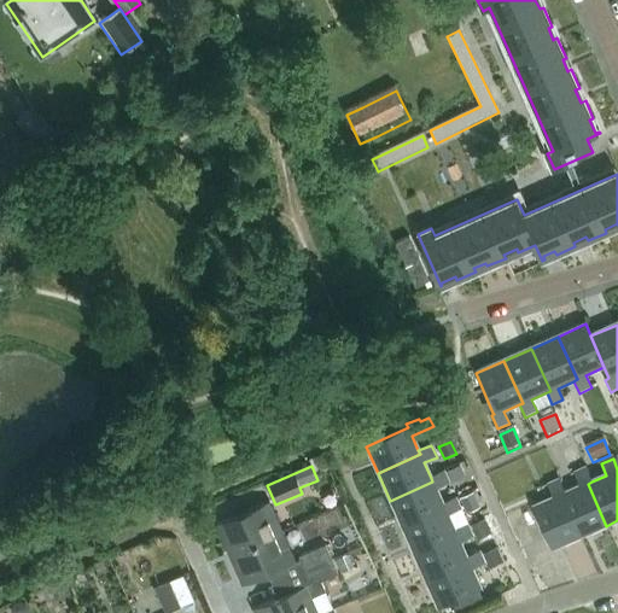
[(449,485),(452,484),(465,478),(460,468),(447,474),(444,474),(449,484),(449,485)]
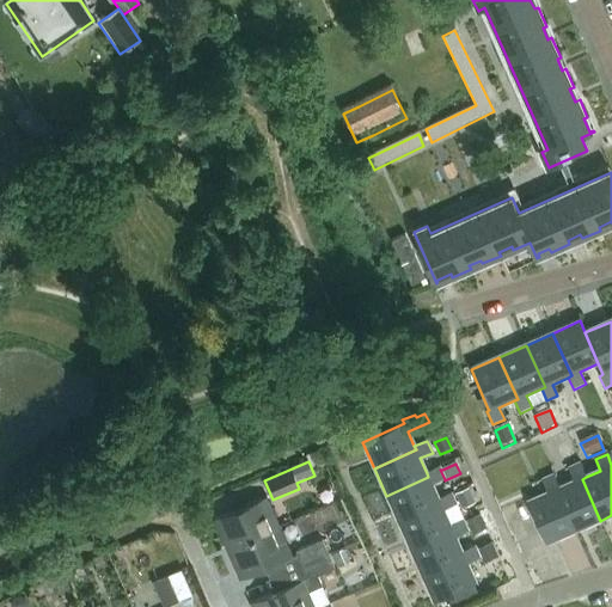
[(558,489),(555,490),(574,533),(600,521),(582,479),(586,477),(580,465),(569,470),(574,482),(558,489)]
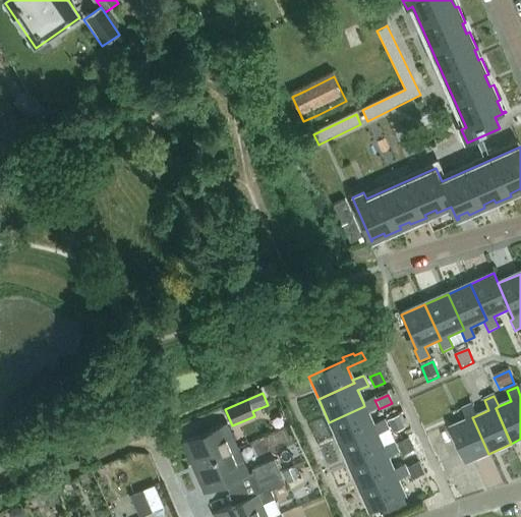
[(364,406),(329,422),(339,445),(374,428),(373,425),(367,412),(379,408),(374,400),(373,398),(363,403),(364,406)]
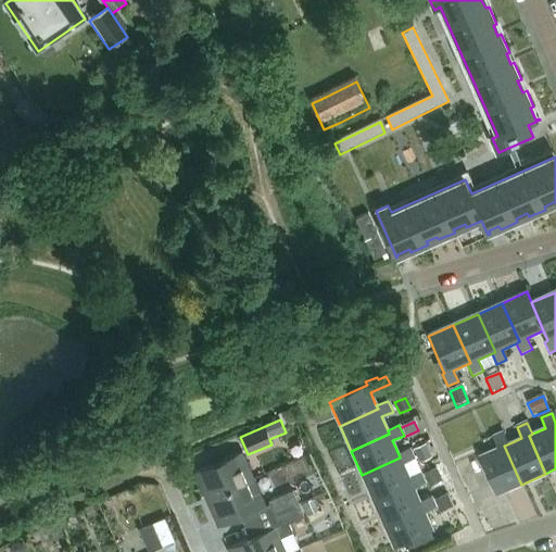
[(497,450),(479,458),(495,496),(521,485),(504,446),(507,444),(503,434),(493,438),(497,450)]
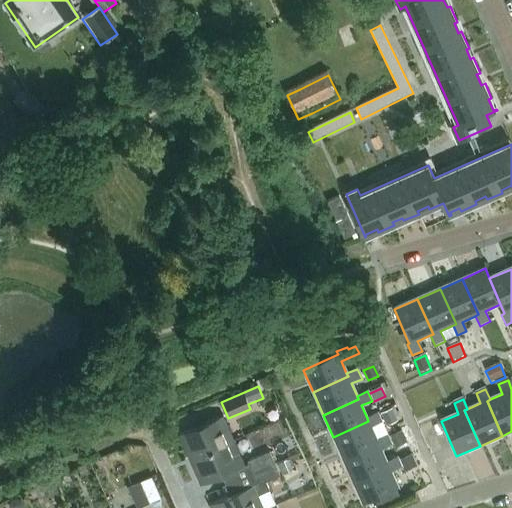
[(392,410),(380,416),(386,428),(398,423),(392,410)]
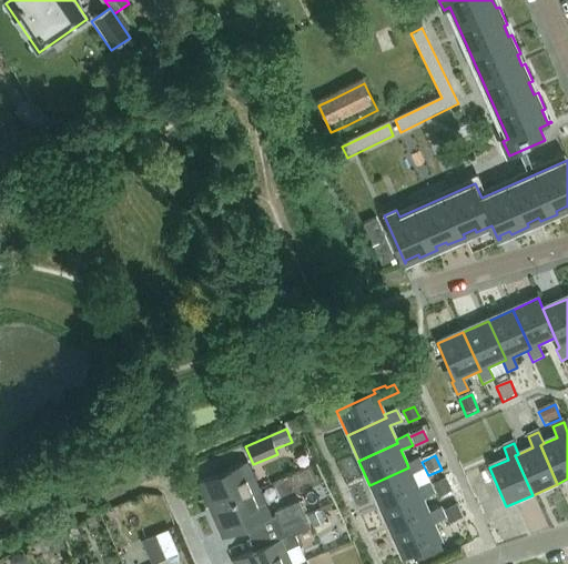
[(408,467),(369,485),(381,510),(419,493),(418,490),(412,475),(423,470),(418,460),(407,464),(408,467)]
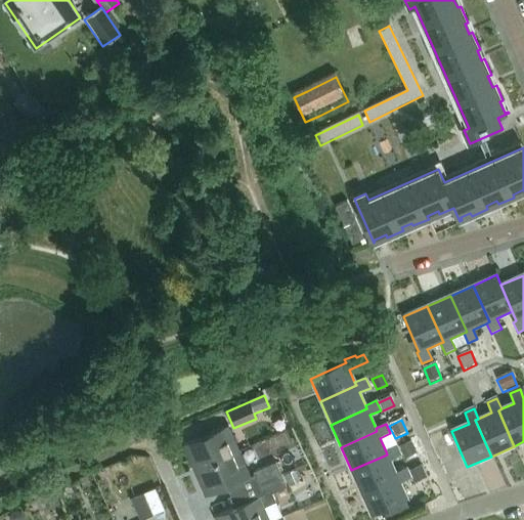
[(195,472),(241,452),(229,427),(184,446),(195,472)]
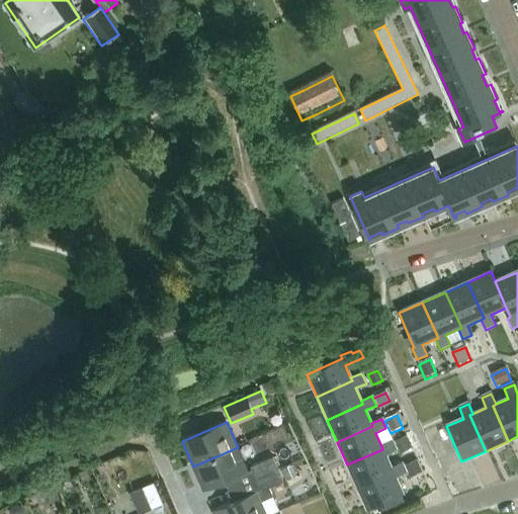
[(385,428),(375,433),(381,446),(392,441),(385,428)]
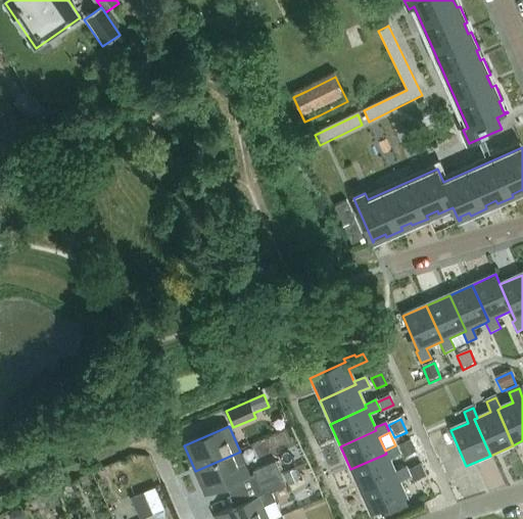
[(411,442),(399,446),(405,460),(416,455),(411,442)]
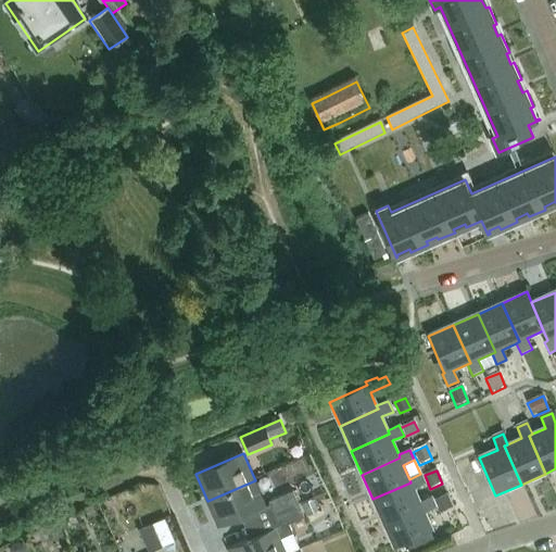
[(411,483),(373,499),(382,523),(421,505),(419,502),(414,489),(425,485),(420,474),(409,479),(411,483)]
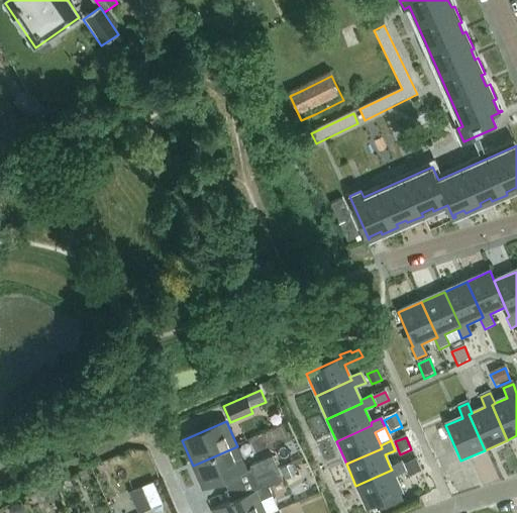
[(204,492),(248,473),(237,446),(193,466),(204,492)]
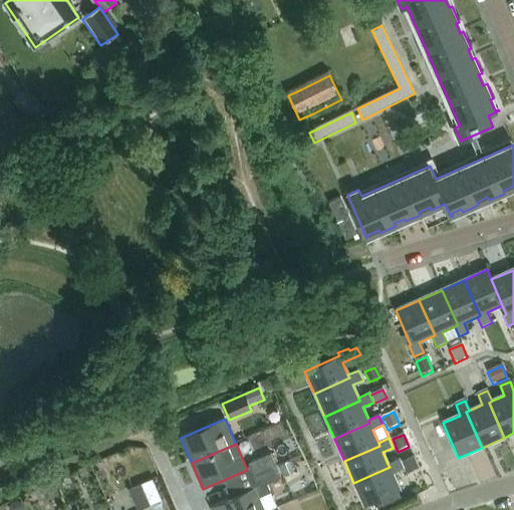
[(282,451),(271,456),(275,466),(287,461),(282,451)]
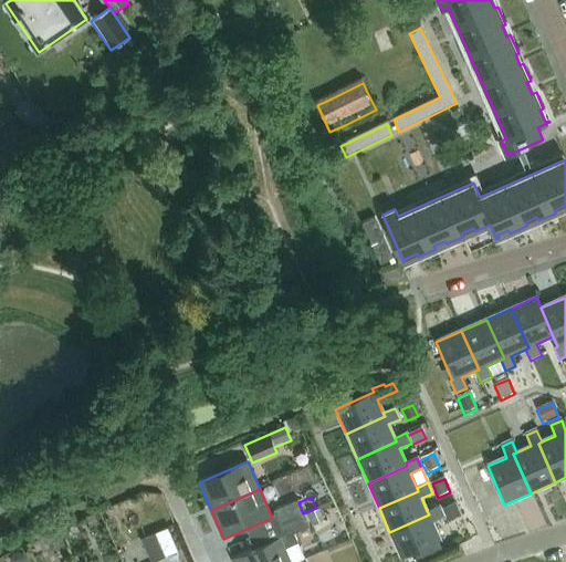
[(274,513),(280,524),(303,513),(299,502),(274,513)]
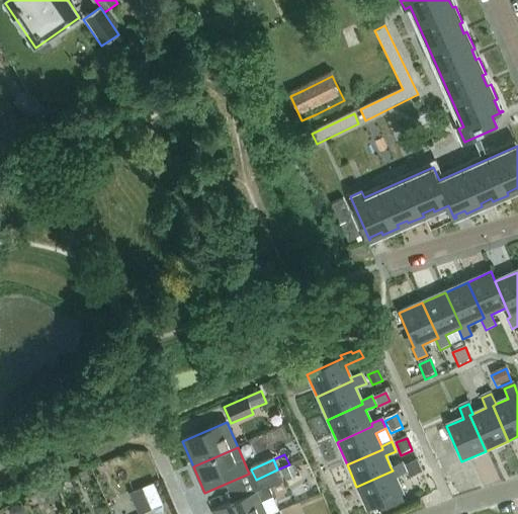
[(418,462),(406,467),(411,479),(423,474),(418,462)]
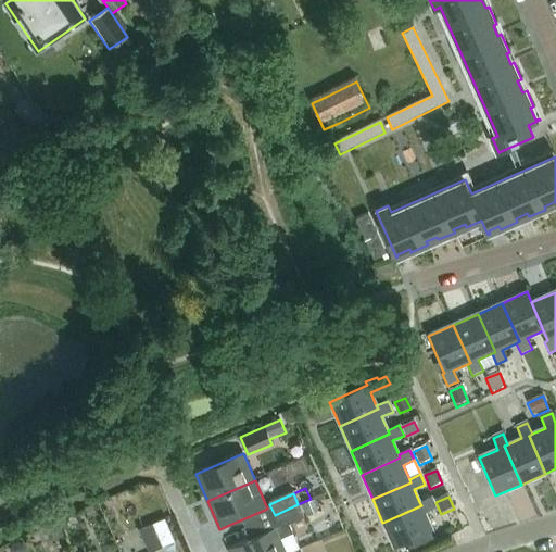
[(421,505),(382,523),(394,549),(407,543),(430,534),(433,531),(425,513),(436,509),(431,498),(419,502),(421,505)]
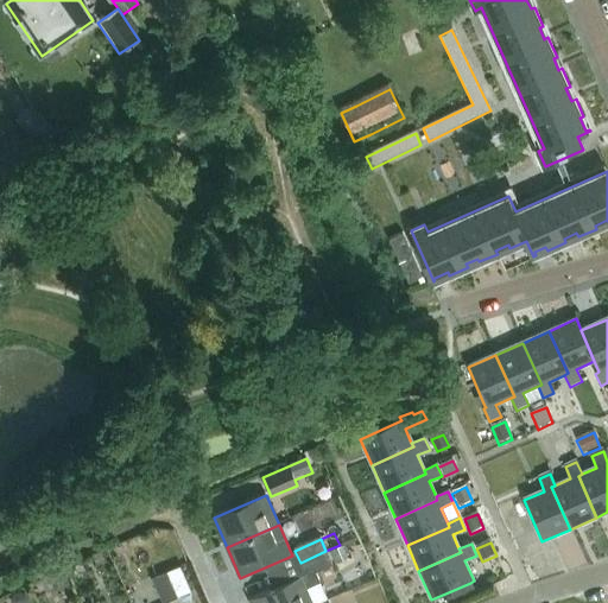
[(342,548),(329,554),(335,567),(348,562),(342,548)]
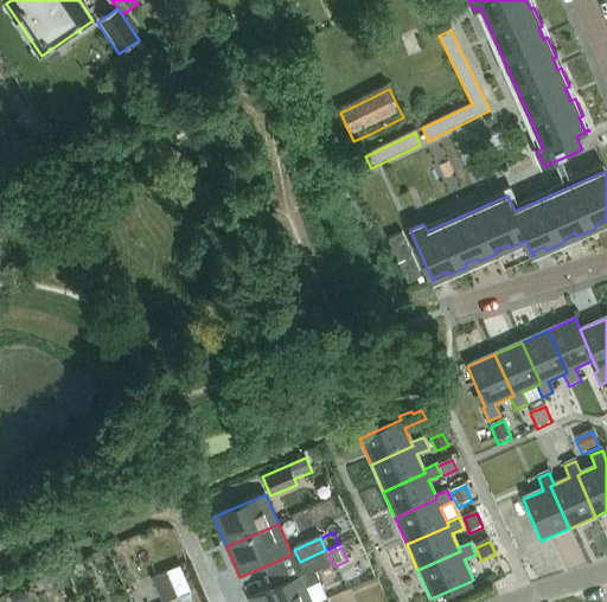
[(315,574),(332,565),(326,551),(300,563),(306,575),(306,576),(306,577),(315,574)]
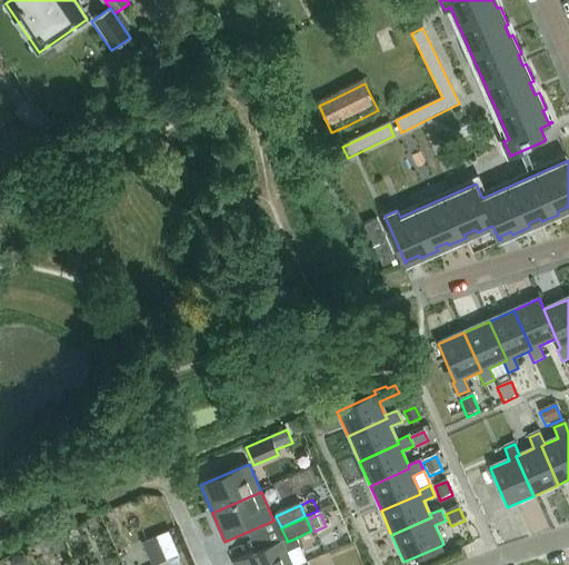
[(168,559),(157,535),(142,541),(152,564),(158,564),(168,559)]
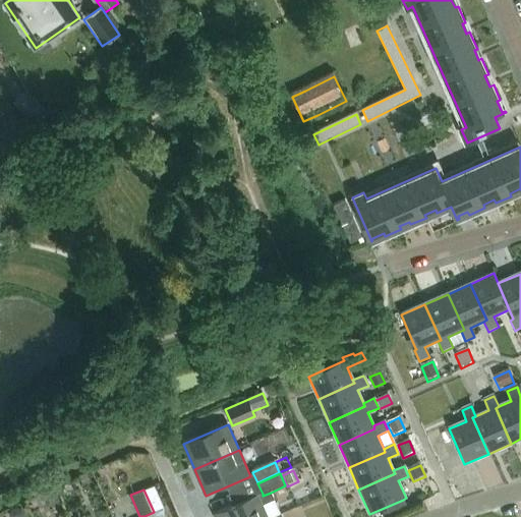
[(56,493),(43,499),(48,510),(61,504),(56,493)]
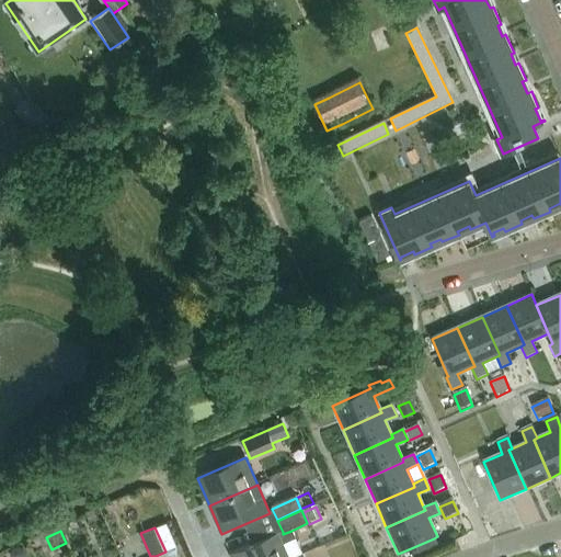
[(283,533),(278,534),(283,546),(296,541),(292,531),(283,534),(283,533)]
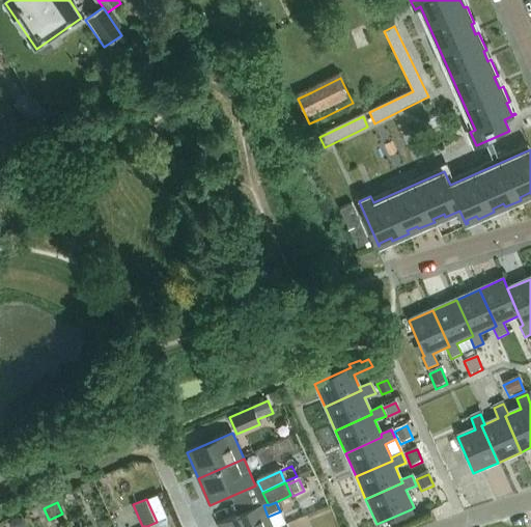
[(272,526),(268,517),(263,505),(262,505),(218,525),(218,526),(272,526)]
